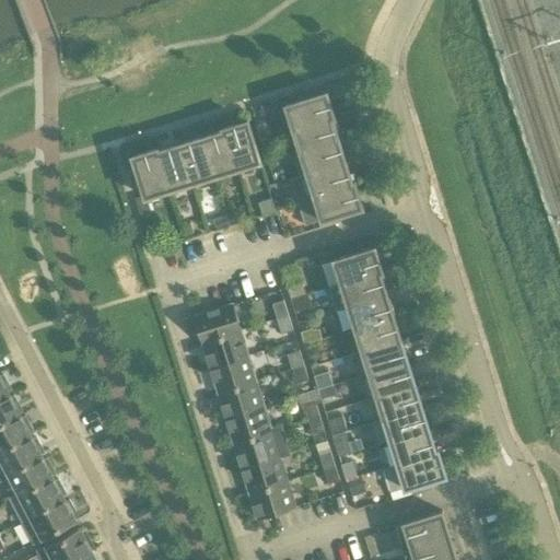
[(292,126),(293,128),(331,116),(333,117),(335,117),(326,92),(286,104),(292,126)]
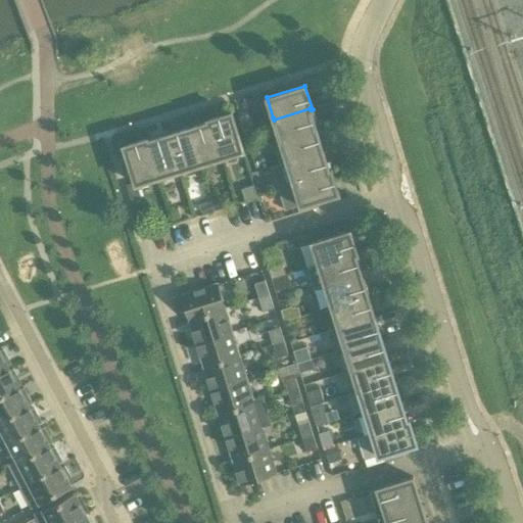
[(310,108),(274,120),(280,141),(317,130),(311,109),(310,108)]
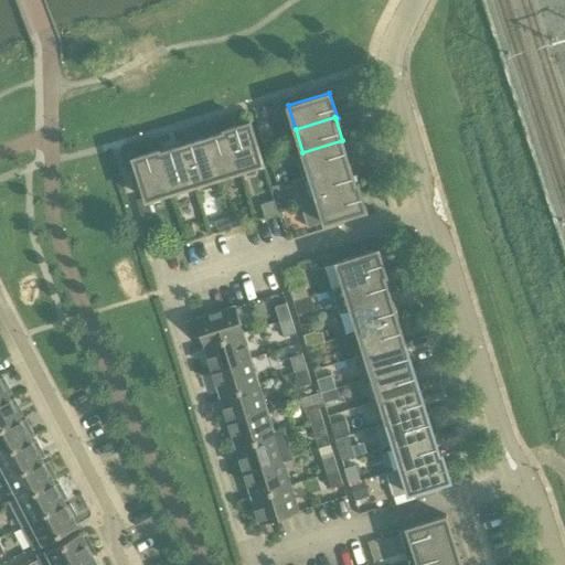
[(226,130),(238,170),(263,162),(249,120),(225,129),(225,131),(226,130)]
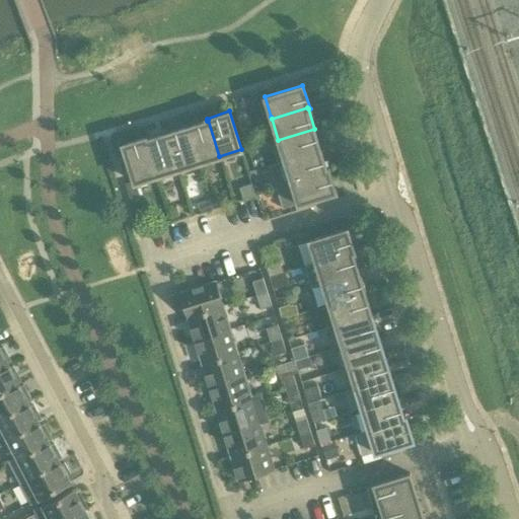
[(239,116),(237,116),(241,128),(252,125),(248,113),(247,113),(239,116)]
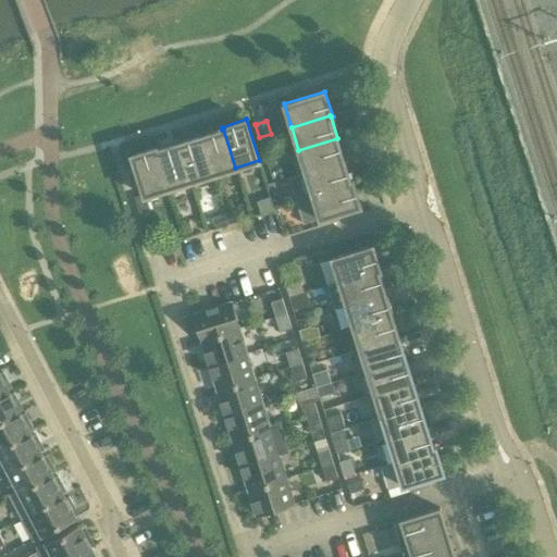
[(223,128),(222,130),(201,136),(213,174),(235,168),(223,128)]
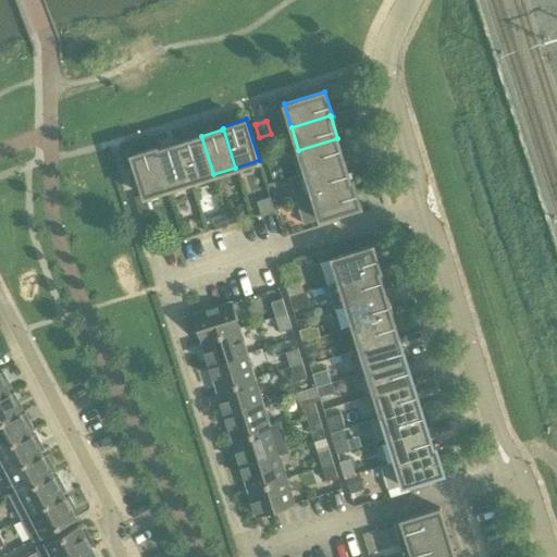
[(213,174),(201,136),(178,143),(190,181),(213,174)]
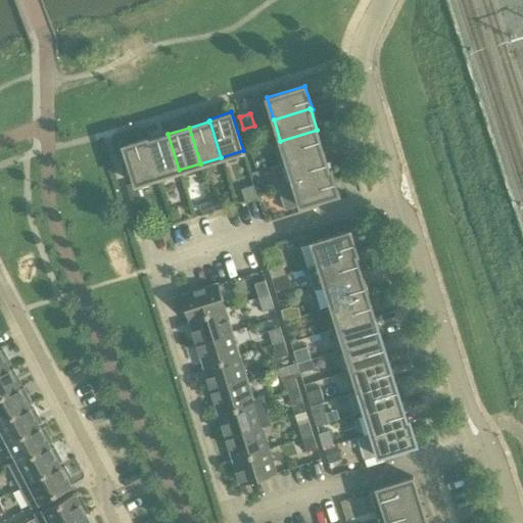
[(317,130),(280,141),(287,161),(323,150),(317,130)]
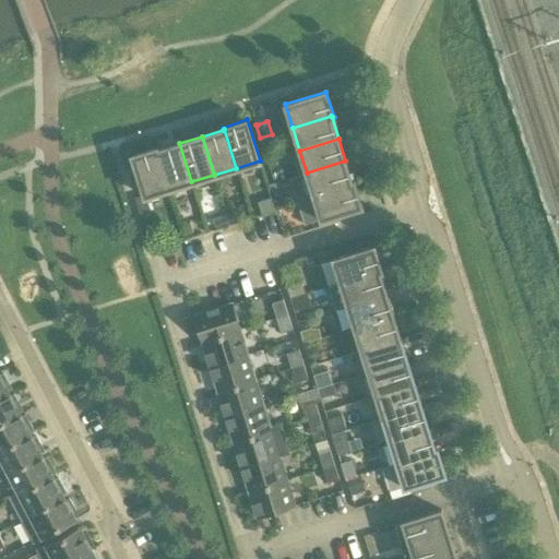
[(179,143),(158,150),(156,151),(168,189),(191,181),(179,143)]
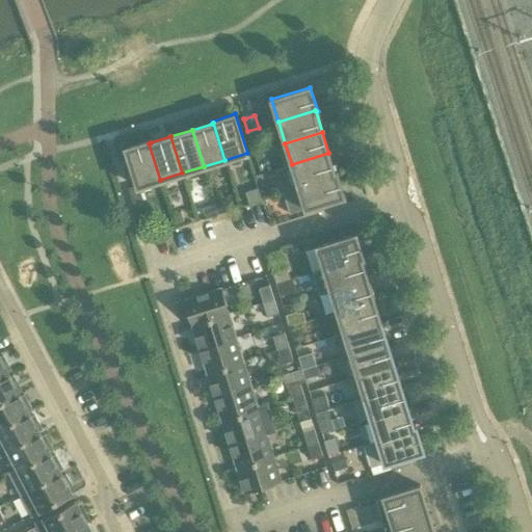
[(149,143),(151,142),(150,140),(126,148),(137,185),(138,187),(160,180),(149,143)]
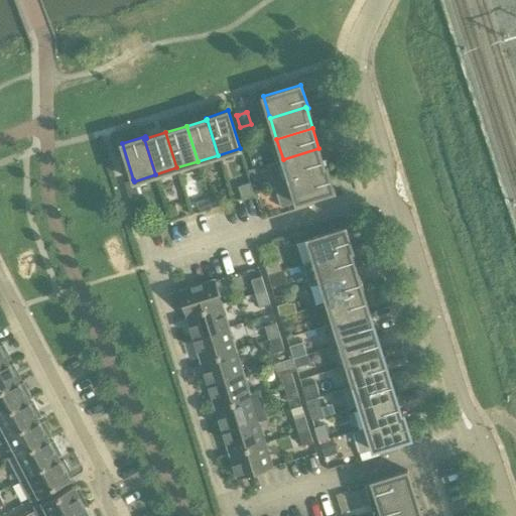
[(325,169),(325,168),(318,148),(283,159),(289,180),(325,169)]
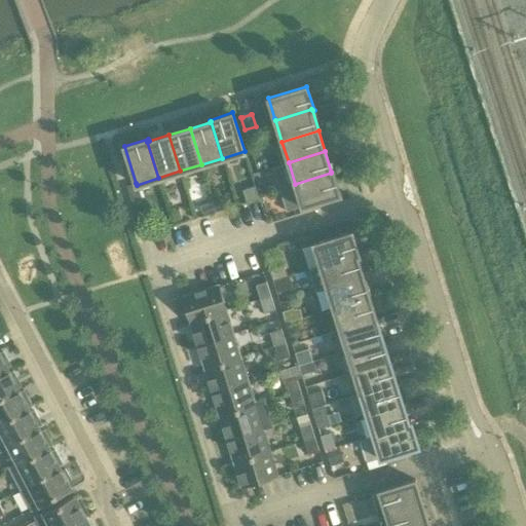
[(333,171),(331,172),(331,173),(295,184),(302,207),(340,194),(333,171)]
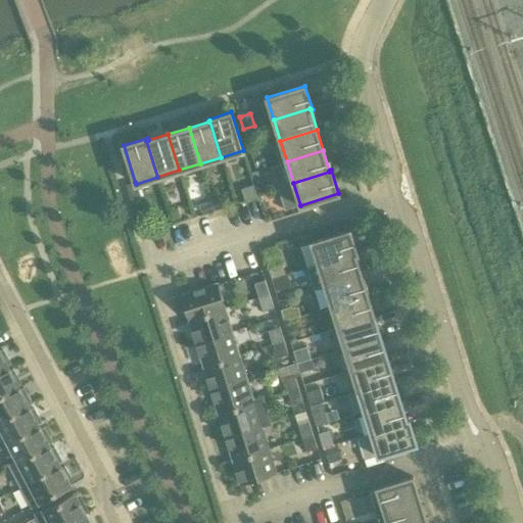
[(126,185),(131,201),(140,199),(136,184),(135,182),(126,185)]
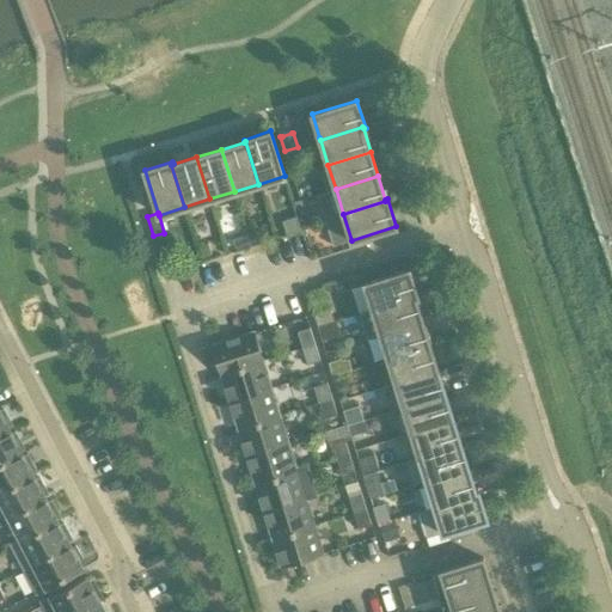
[(300,231),(297,216),(282,221),(287,234),(300,231)]
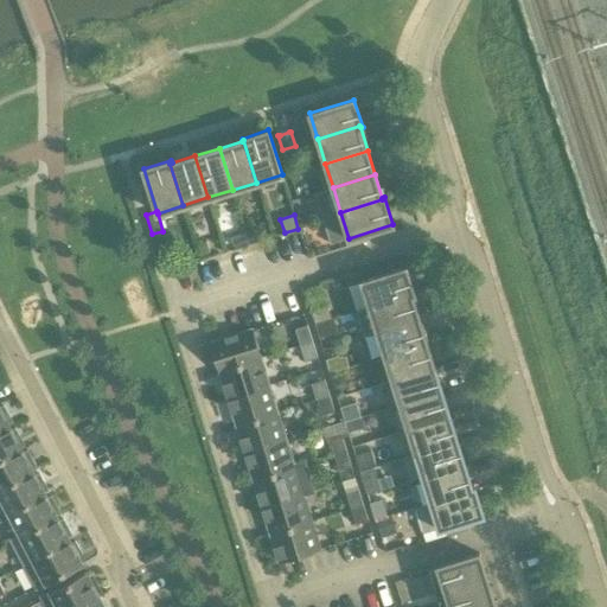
[(242,235),(231,238),(235,250),(246,247),(242,235)]
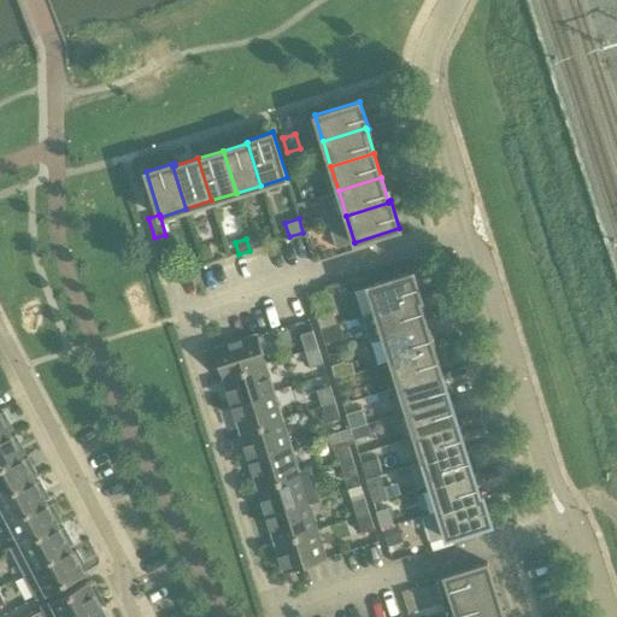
[(418,299),(419,300),(422,299),(413,271),(368,286),(376,312),(418,299)]
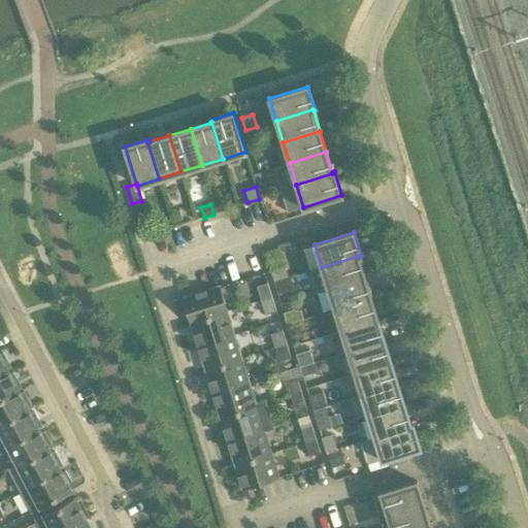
[(322,267),(322,268),(310,271),(317,292),(329,288),(365,276),(359,257),(358,256),(322,267)]
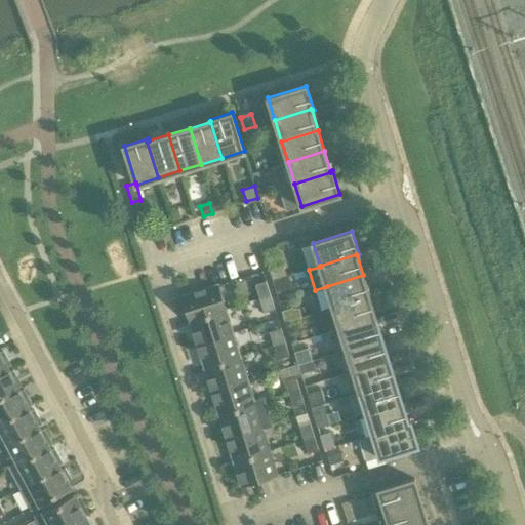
[(273,280),(286,276),(283,266),(270,270),(273,280)]
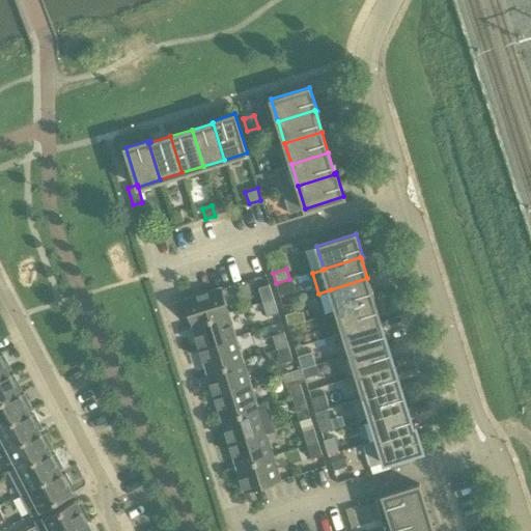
[(291,278),(289,279),(276,283),(279,297),(296,291),(291,278)]
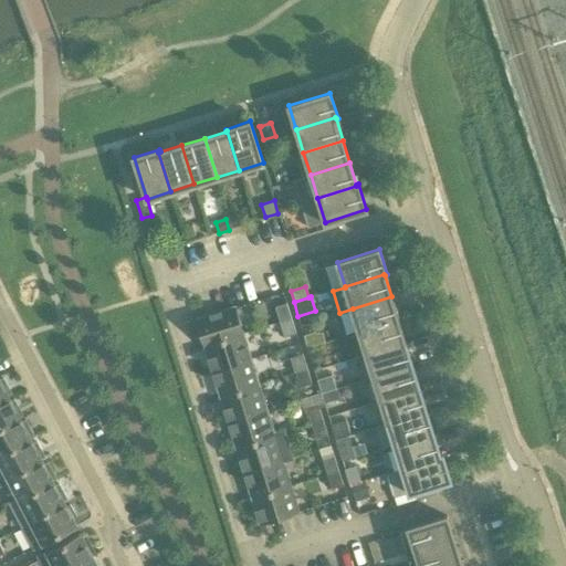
[(391,296),(353,308),(359,332),(398,320),(391,296)]
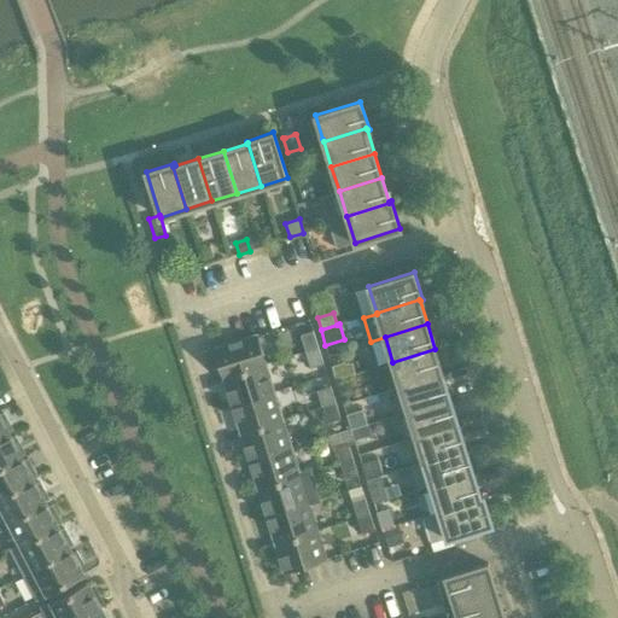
[(305,351),(319,348),(313,331),(301,334),(305,351)]
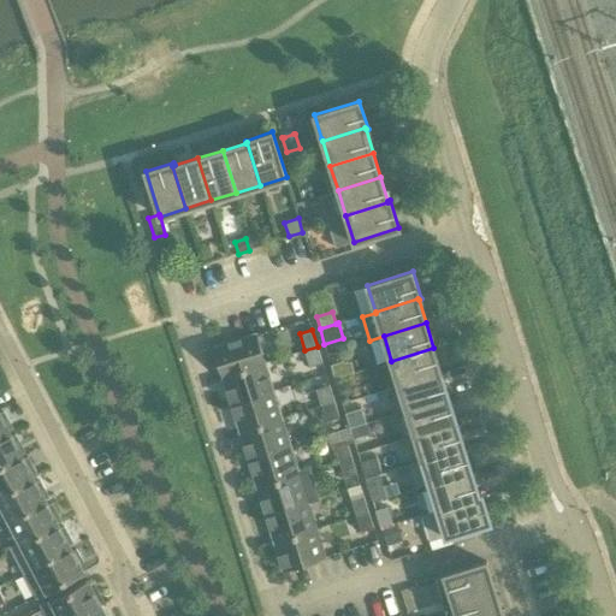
[(223,375),(265,363),(265,361),(264,361),(256,337),(255,333),(252,335),(253,336),(217,347),(217,345),(213,347),(214,350),(214,349),(223,374),(221,374),(223,375)]
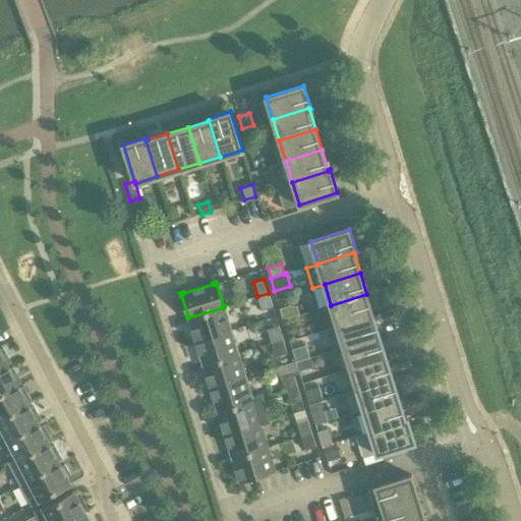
[(269,293),(257,296),(262,310),(273,306),(269,293)]
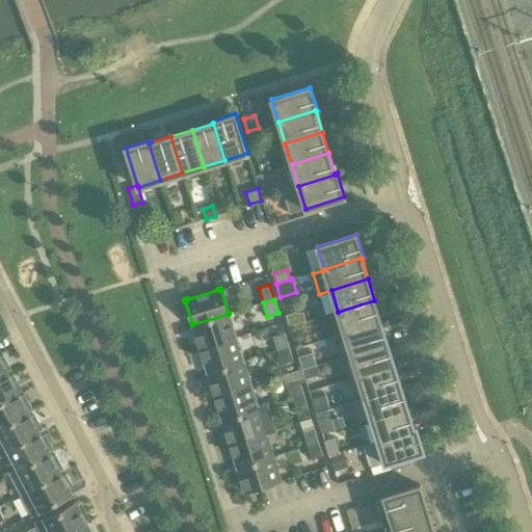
[(374,300),(338,312),(344,334),(381,322),(374,300)]
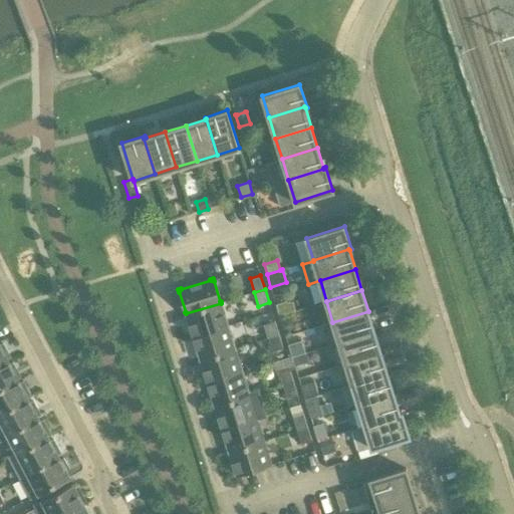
[(279,316),(289,313),(285,301),(276,304),(279,316)]
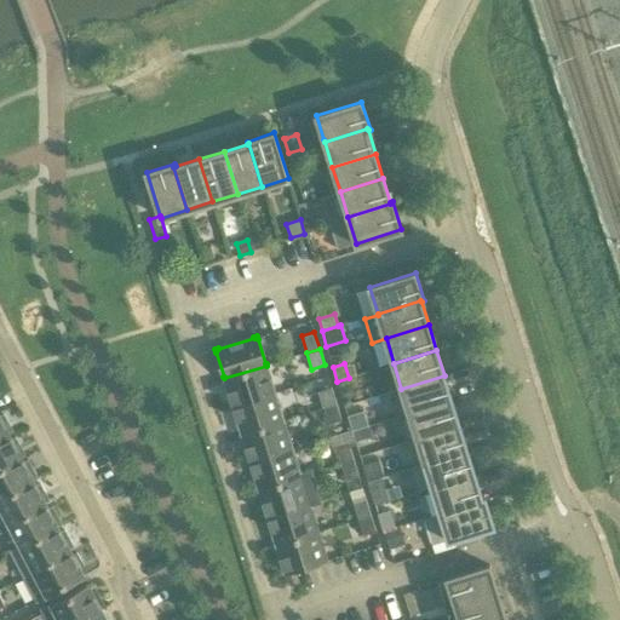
[(267,367),(267,366),(224,378),(224,380),(225,380),(233,405),(233,406),(275,392),(275,391),(274,391),(267,367)]
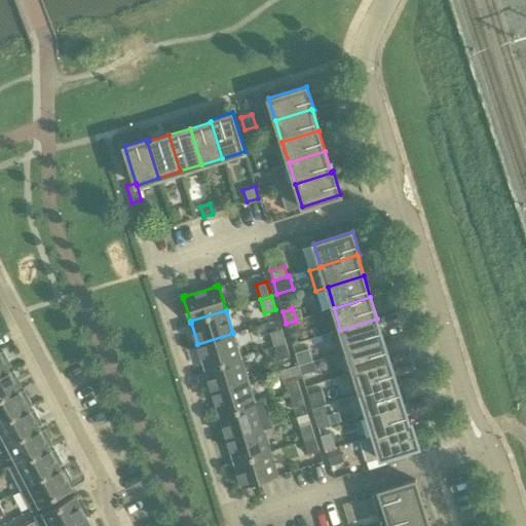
[(377,318),(340,330),(347,350),(383,339),(377,318)]
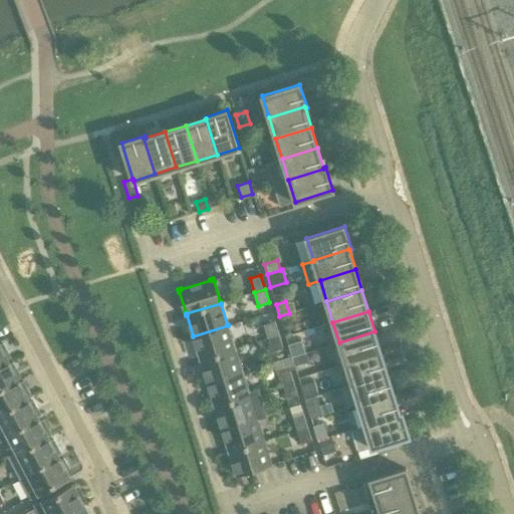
[(282,325),(283,329),(287,331),(292,329),(293,326),(292,321),(288,319),(284,320),(282,325)]
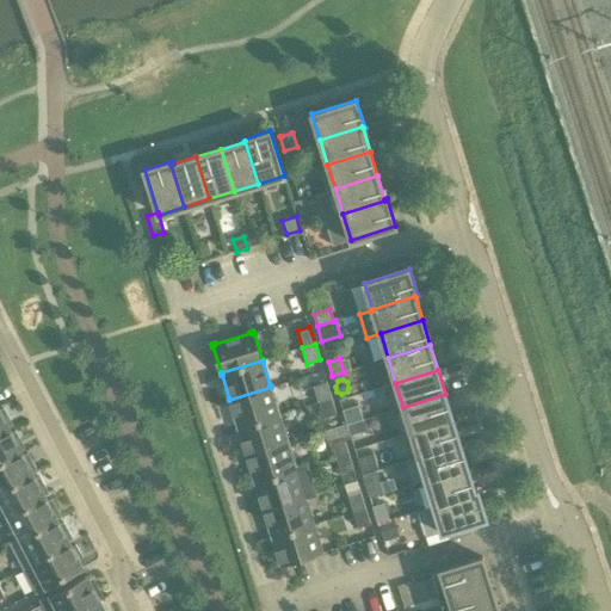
[(319,402),(332,399),(327,382),(314,386),(319,402)]
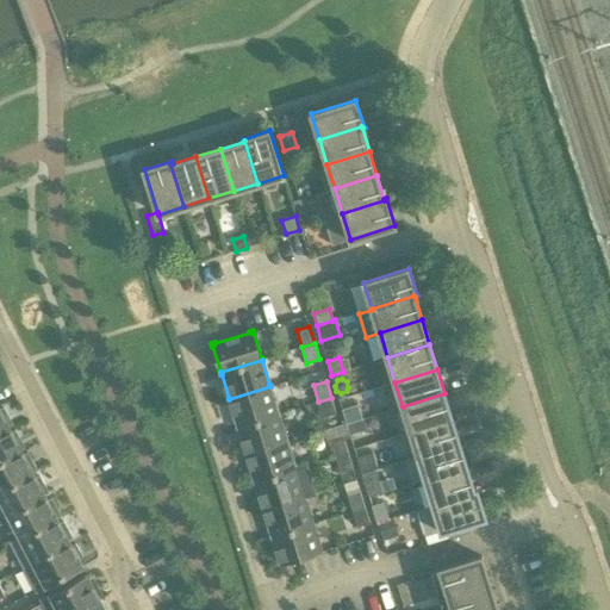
[(271,388),(271,386),(229,399),(229,402),(230,400),(237,425),(237,427),(279,414),(279,412),(278,412),(271,388)]
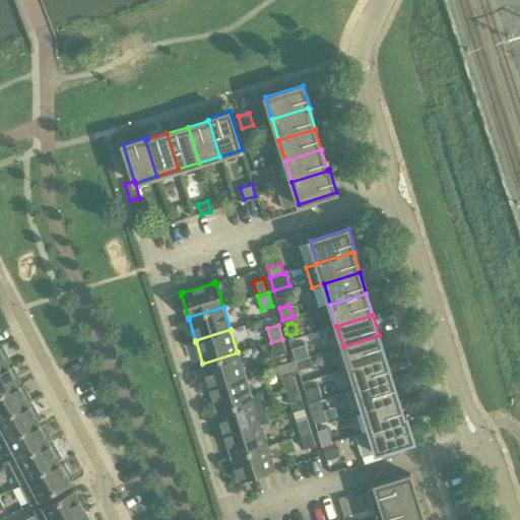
[(385,356),(379,335),(343,346),(349,368),(385,356)]
